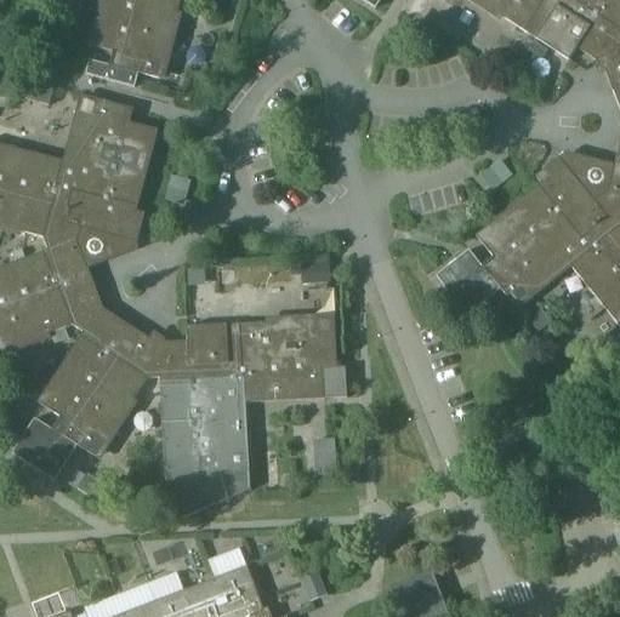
[(97,0),(86,41),(115,50),(111,63),(89,57),(85,72),(134,85),(137,70),(164,78),(182,11),(177,9),(178,0),(365,0),(375,6),(379,0),(97,0)]
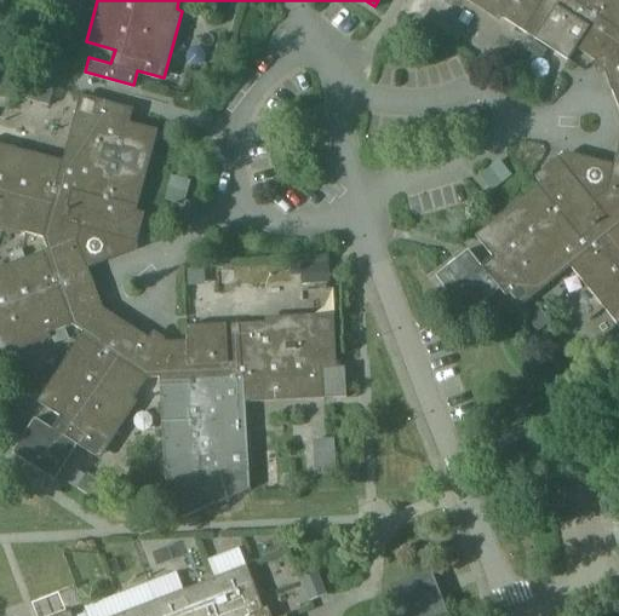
[(468,247),(460,253),(434,274),(465,312),(499,285),(517,308),(571,264),(618,323),(618,0),(470,0),(499,18),(502,15),(534,35),(568,57),(575,45),(595,57),(592,59),(597,73),(605,69),(618,107),(618,139),(613,161),(565,148),(534,172),(540,179),(475,232),(493,255),(482,264),(468,247)]
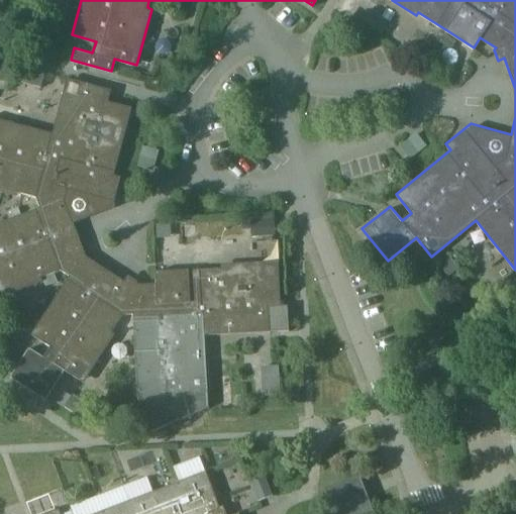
[(24,66),(21,80),(40,85),(44,71),(24,66)]
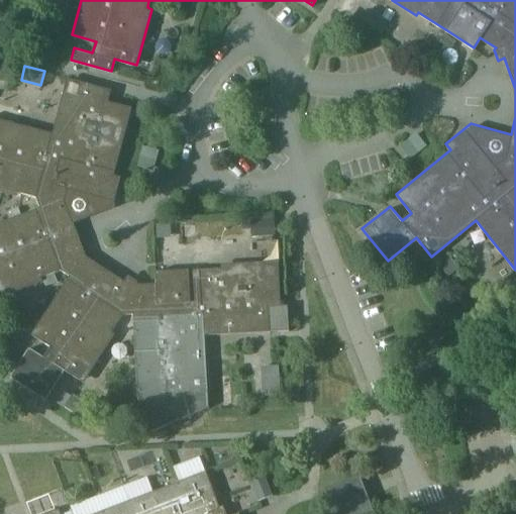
[(113,174),(131,106),(108,99),(111,88),(67,76),(52,131),(0,117),(0,190),(15,194),(16,191),(35,196),(39,205),(0,220),(0,296),(42,280),(40,276),(60,269),(69,275),(30,332),(52,346),(44,355),(29,346),(11,376),(45,399),(65,369),(83,381),(114,332),(111,330),(122,313),(132,312),(137,394),(151,429),(207,405),(204,333),(270,330),(289,329),(289,305),(280,305),(278,260),(220,262),(220,267),(189,268),(155,270),(156,282),(136,283),(137,280),(127,274),(124,279),(86,254),(73,221),(112,206),(120,176),(113,174)]
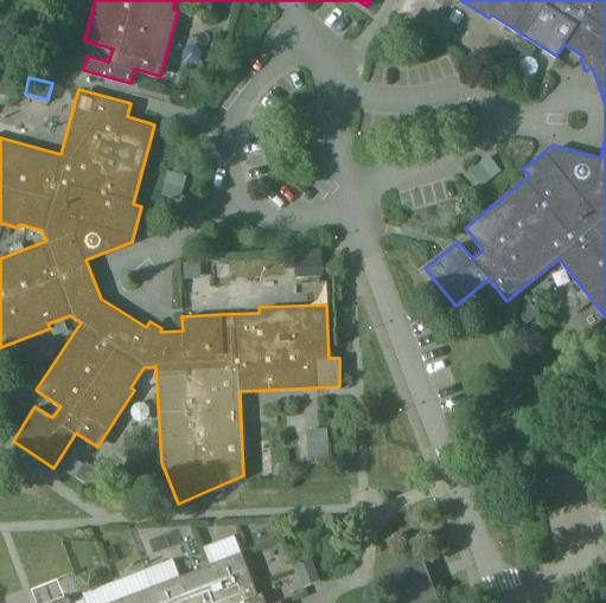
[(321,254),(293,255),(294,275),(323,274),(321,254)]
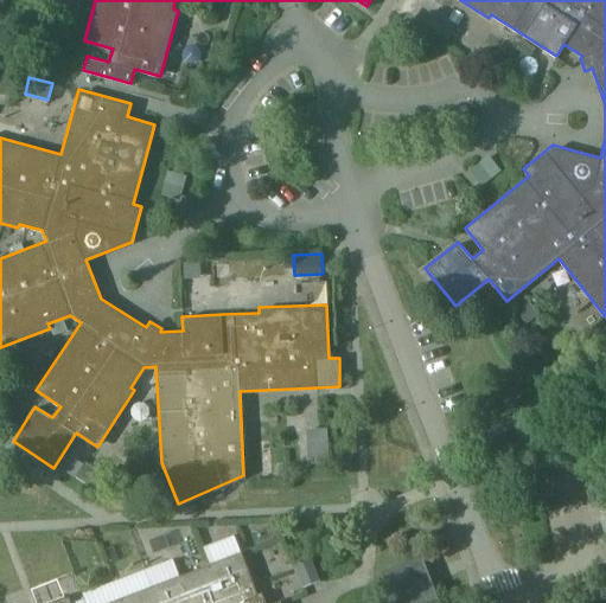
[(308,449),(325,449),(325,428),(307,428),(308,449)]
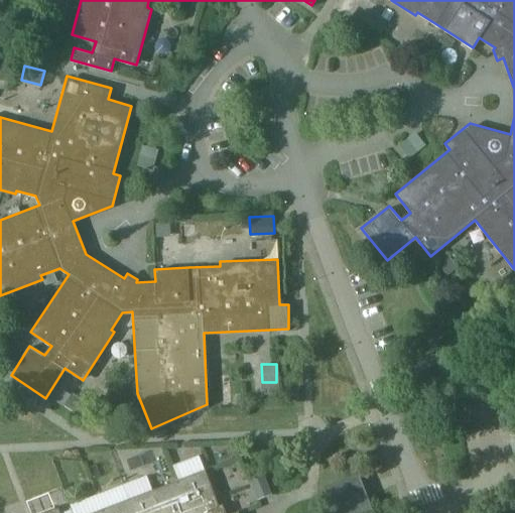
[(73,391),(65,404),(81,415),(89,402),(73,391)]
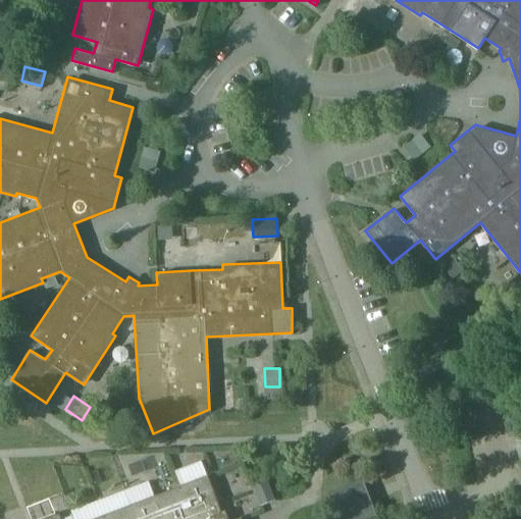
[(242,518),(241,516),(230,518),(228,518),(224,509),(221,510),(212,487),(206,474),(92,518),(61,518),(59,513),(56,514),(55,512),(38,518),(242,518)]
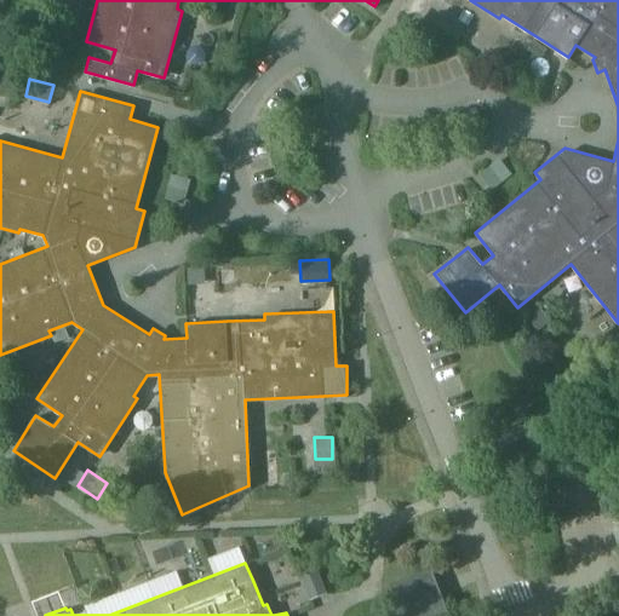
[(401,615),(430,615),(447,610),(431,566),(389,582),(401,615)]
